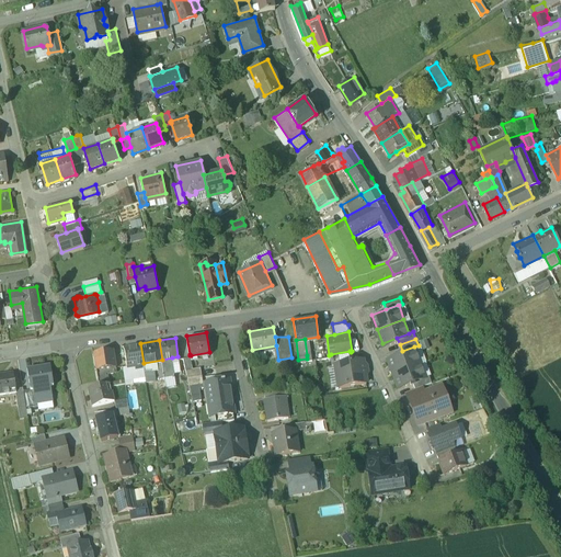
[(140,343),(124,345),(127,365),(144,363),(140,343)]
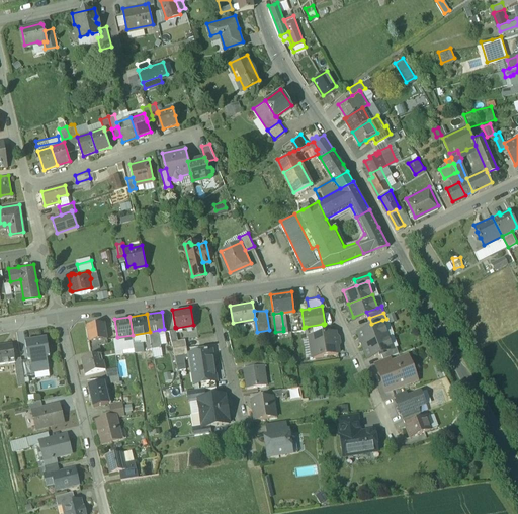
[(371,324),(358,329),(363,342),(387,333),(382,320),(371,324)]
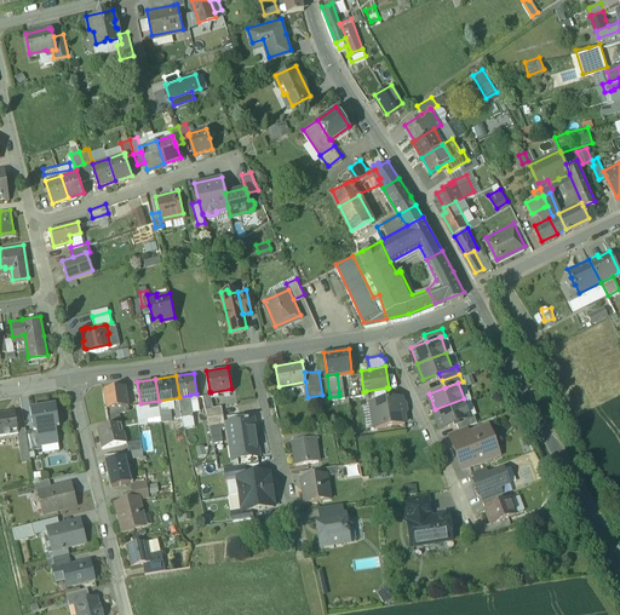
[(125,384),(103,386),(107,406),(118,404),(125,403),(128,403),(125,384)]
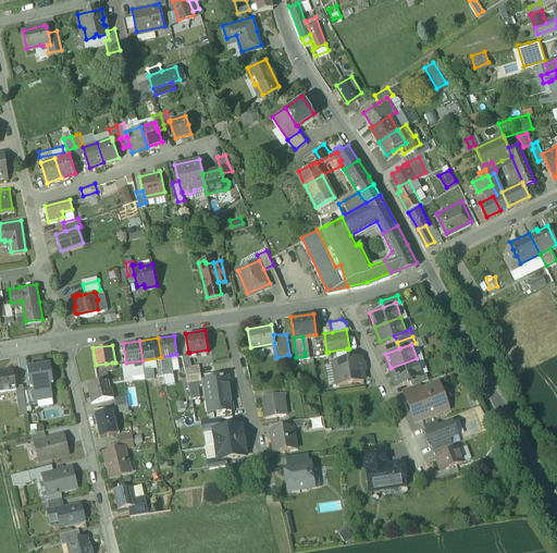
[(347,348),(329,352),(330,360),(333,360),(333,359),(349,357),(348,349),(347,348)]
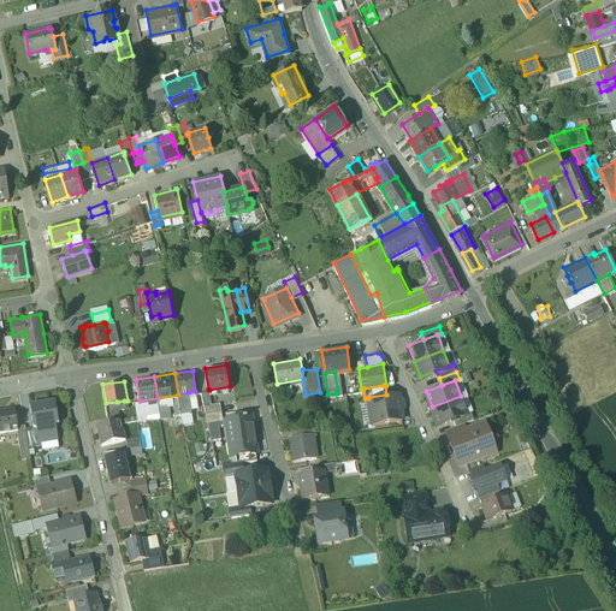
[(208,389),(201,390),(206,411),(221,409),(220,401),(212,402),(209,390),(208,390),(208,389)]
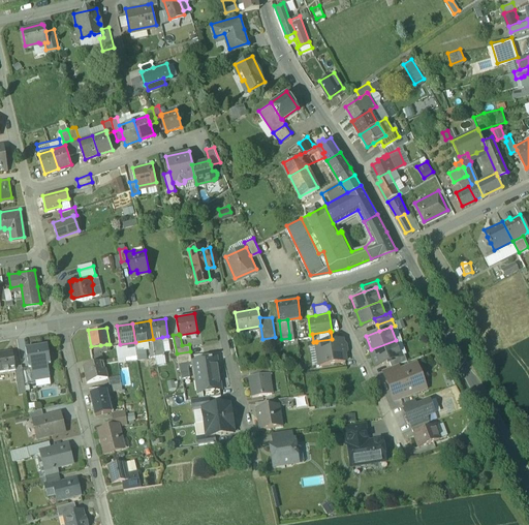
[(162,337),(153,339),(154,345),(155,353),(164,352),(162,340),(162,337)]
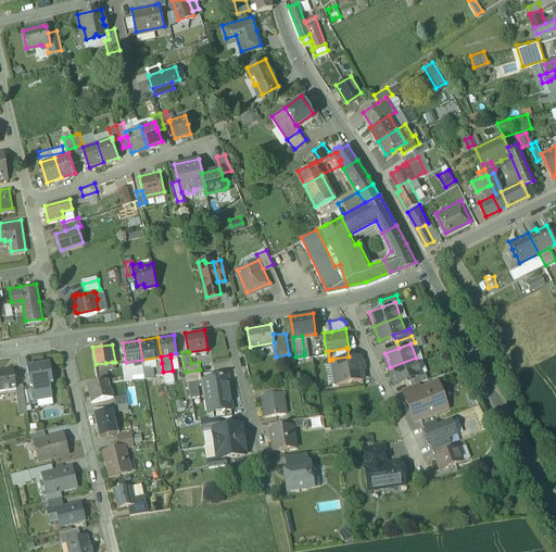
[(349,356),(332,359),(332,360),(336,380),(363,376),(362,366),(364,366),(363,359),(361,360),(359,354),(349,356)]
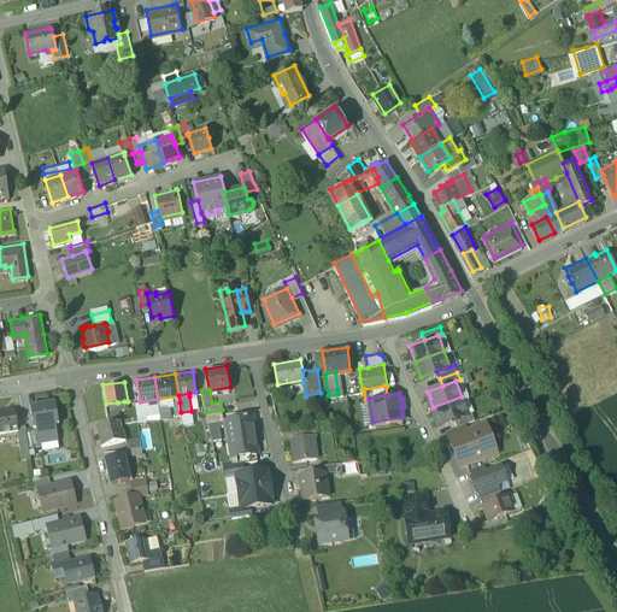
[(178,395),(158,399),(159,406),(180,402),(178,395)]
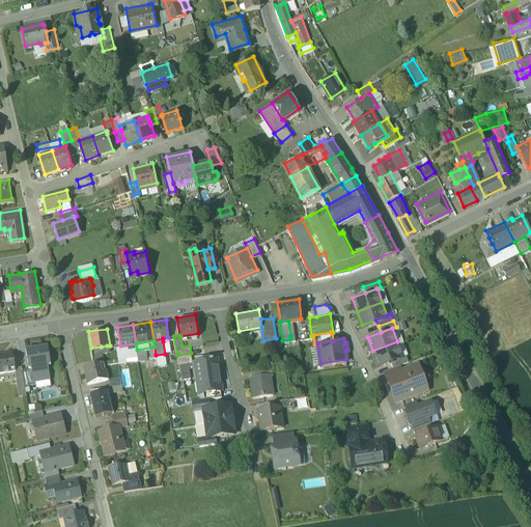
[(397,341),(372,351),(378,364),(391,359),(402,355),(402,354),(397,341)]
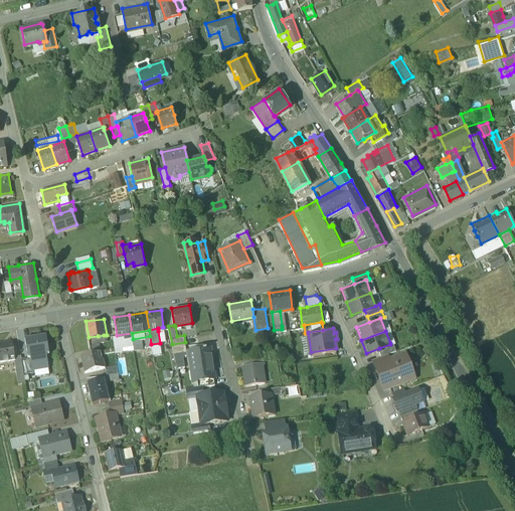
[(43,333),(27,336),(30,354),(32,366),(33,366),(48,363),(43,333)]
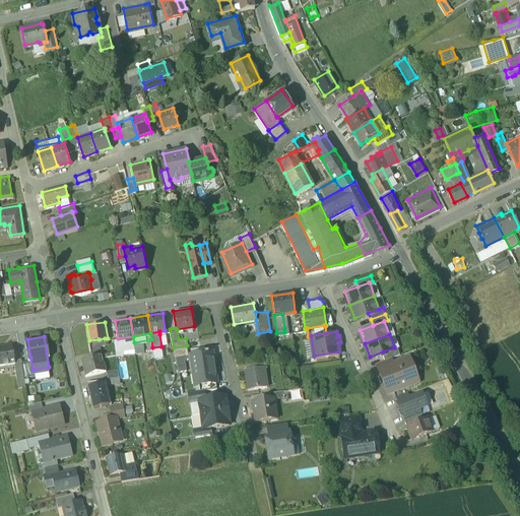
[(134,342),(133,336),(118,338),(114,338),(117,355),(123,353),(122,348),(134,347),(134,342)]
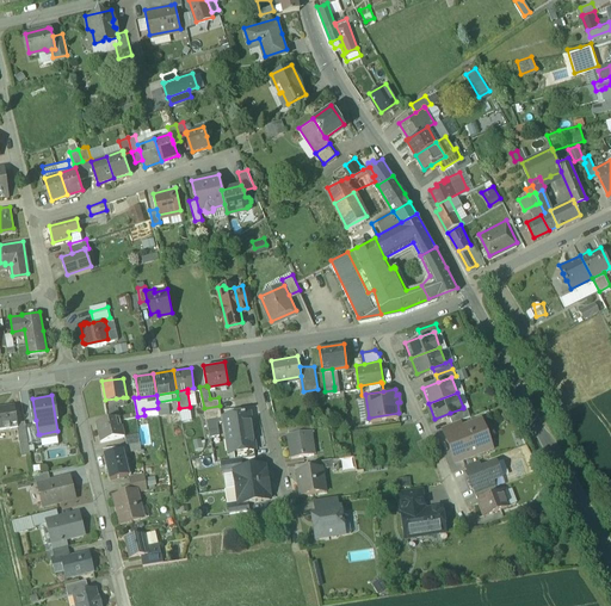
[(116,399),(105,400),(109,418),(118,415),(116,403),(116,399)]
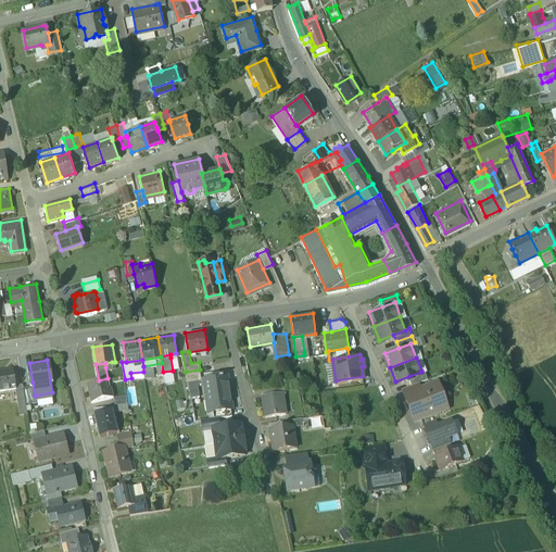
[(13,366),(0,368),(0,387),(15,386),(16,385),(16,383),(13,366)]
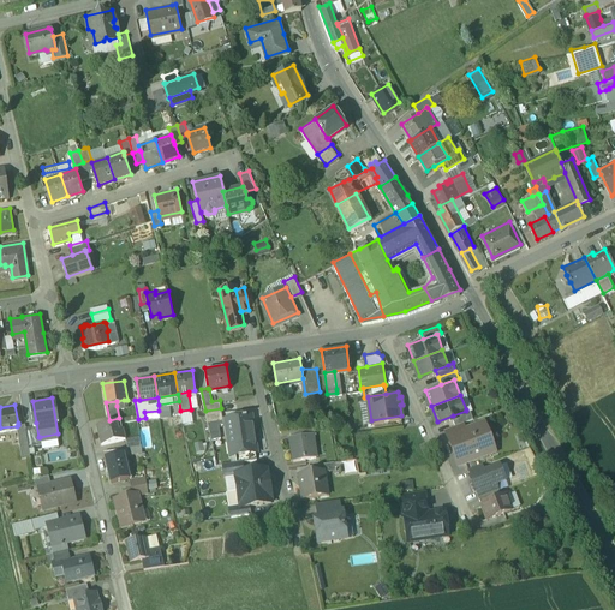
[(221,408),(206,411),(208,420),(222,419),(221,408)]
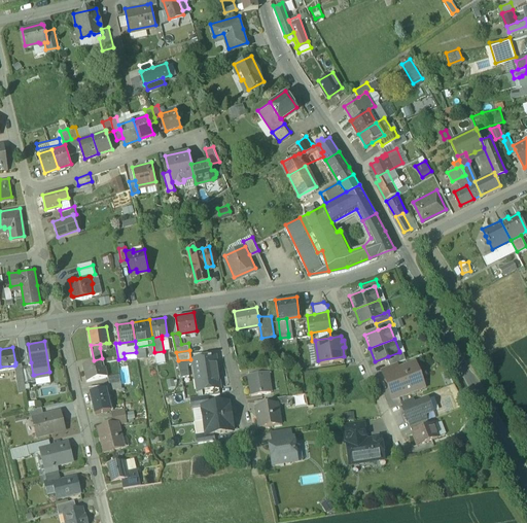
[(399,352),(388,356),(390,362),(406,356),(402,350),(399,351),(399,352)]
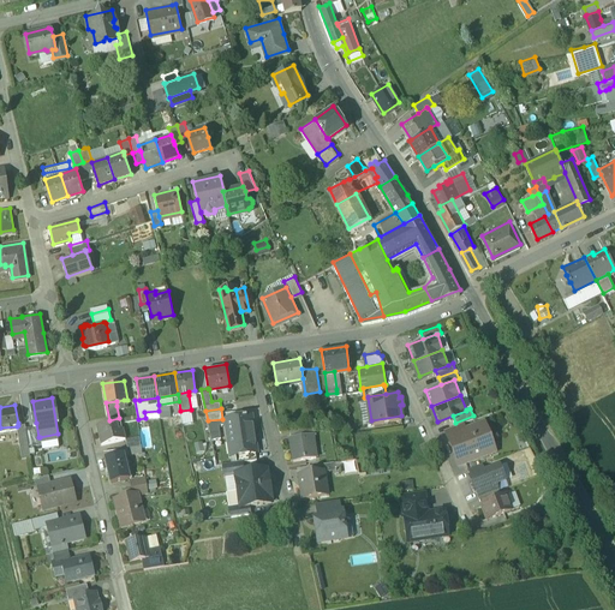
[(243,414),(225,418),(227,435),(232,434),(236,452),(255,449),(257,448),(251,413),(246,414),(246,413),(242,413),(243,414)]
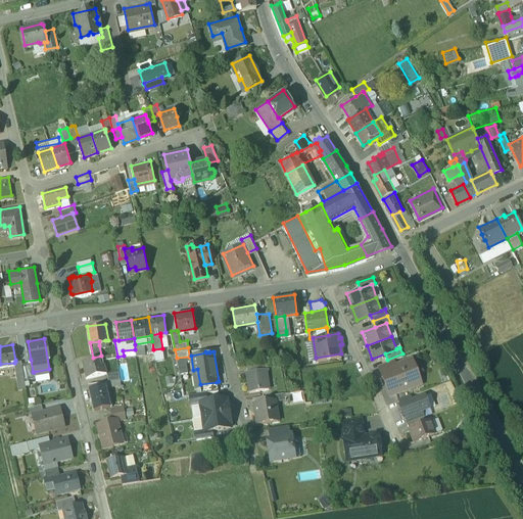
[(93,358),(83,360),(87,376),(106,371),(105,370),(106,370),(104,363),(102,355),(101,356),(93,358)]
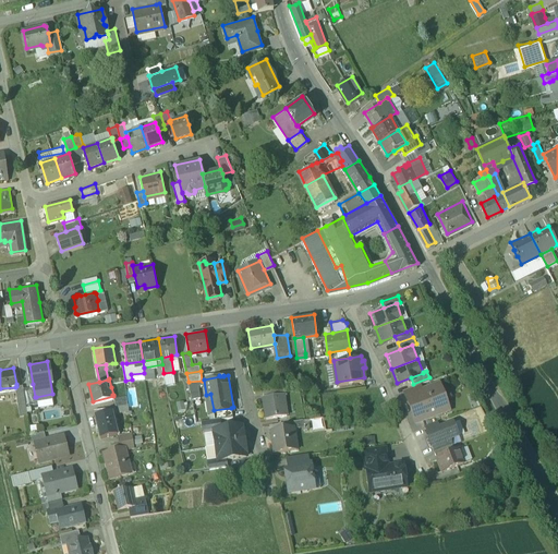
[(202,381),(189,382),(192,397),(201,396),(198,384),(203,383),(202,381)]
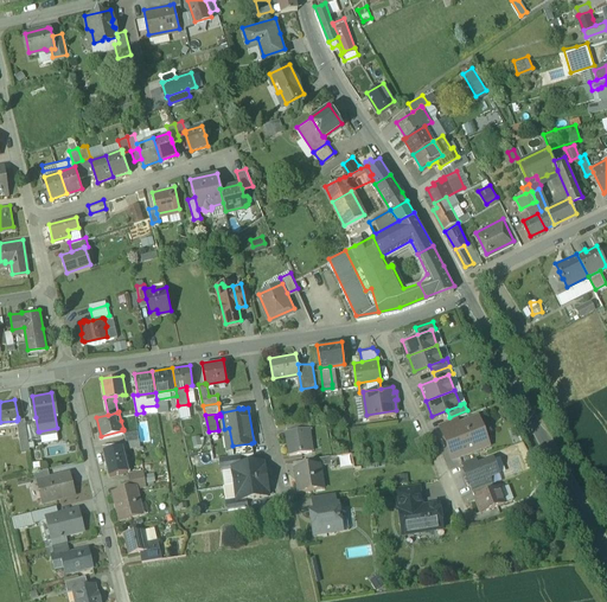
[(458,415),(438,422),(441,429),(443,428),(460,422),(458,415)]
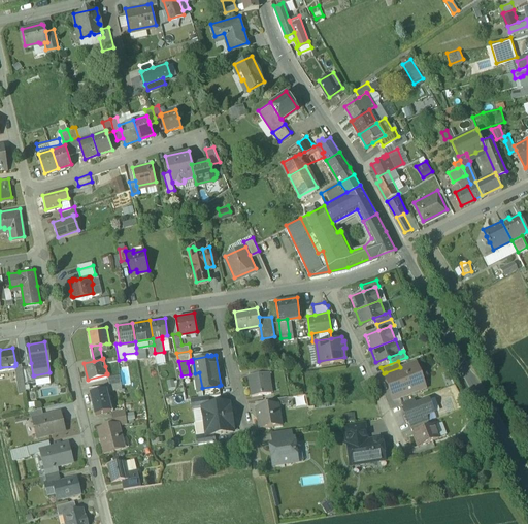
[(22,362),(15,363),(15,365),(14,366),(19,391),(26,390),(25,381),(22,365),(22,362)]
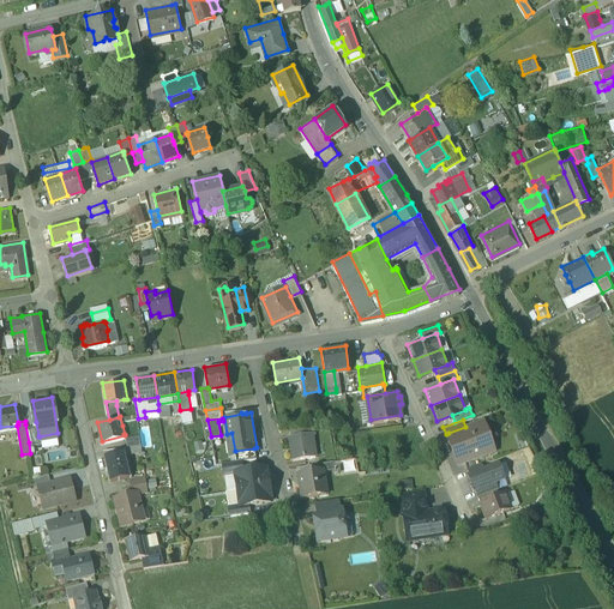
[(150,421),(139,422),(143,440),(152,439),(150,421)]
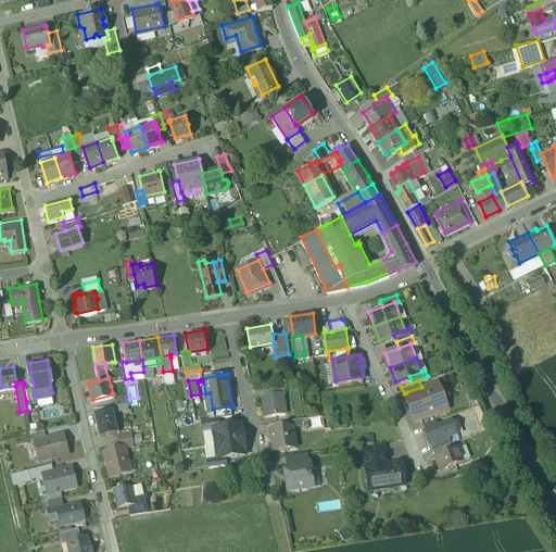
[(33,383),(23,385),(26,401),(36,399),(36,396),(35,396),(33,383)]
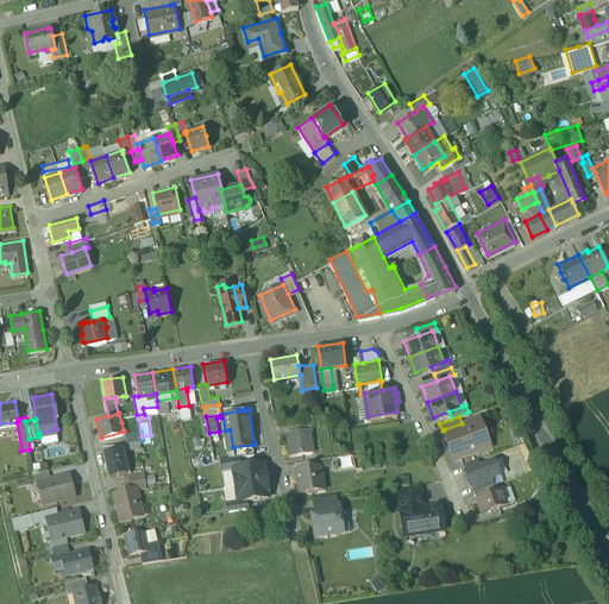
[(462,423),(445,429),(454,457),(489,444),(479,421),(472,420),(462,423)]
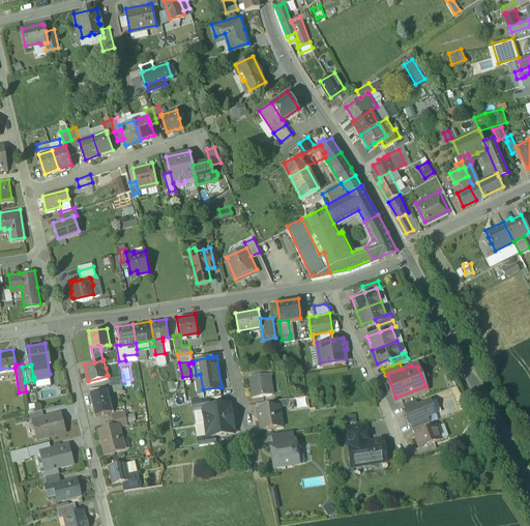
[(251,375),(249,375),(253,395),(272,391),(269,373),(269,372),(260,374),(251,375)]
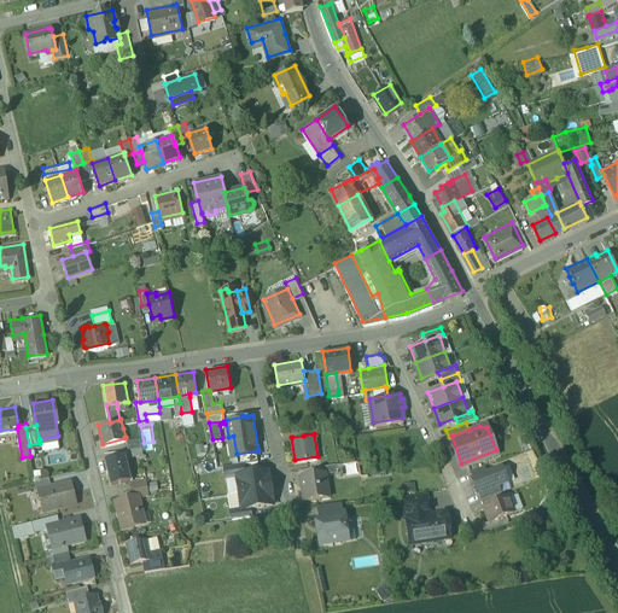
[(140,437),(126,439),(128,447),(141,445),(140,437)]
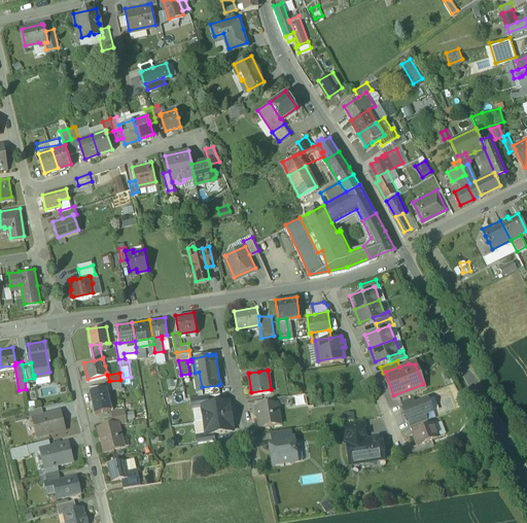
[(218,385),(202,387),(203,394),(207,393),(220,391),(218,385)]
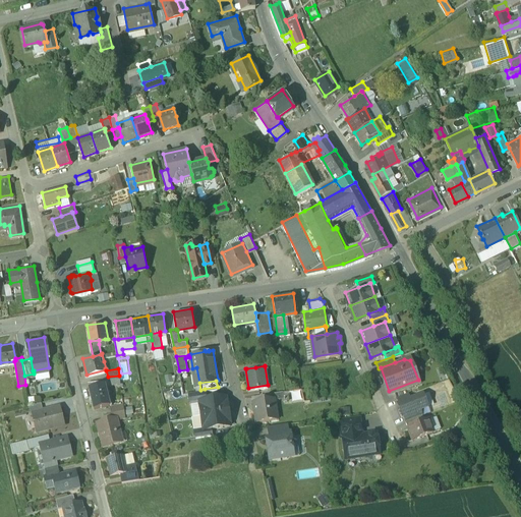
[(98,384),(89,386),(94,406),(109,403),(105,382),(98,384)]
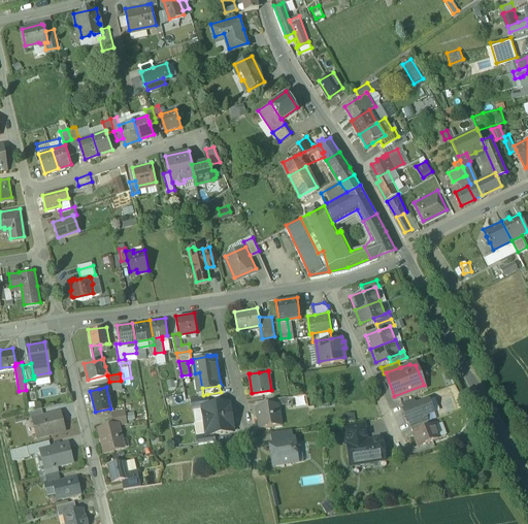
[(203,395),(192,396),(193,406),(202,404),(209,403),(207,394),(203,395)]
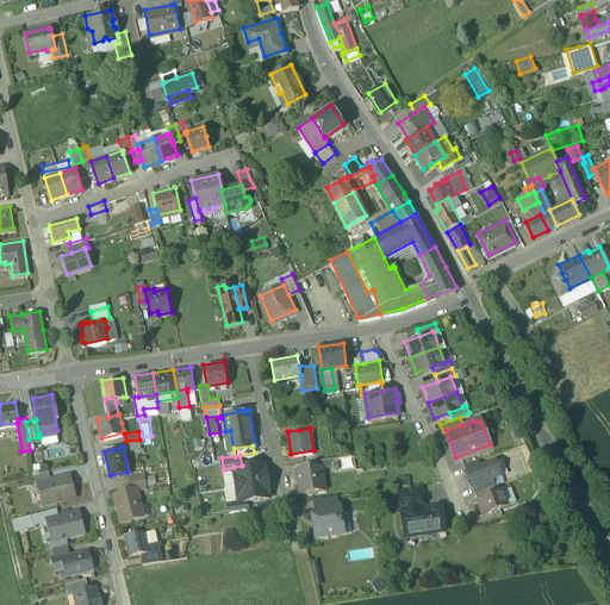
[(478,459),(464,463),(467,469),(480,465),(478,459)]
